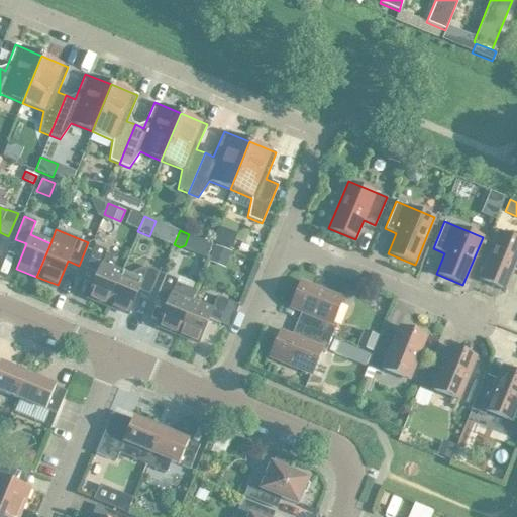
[(513,270),(516,272),(516,239),(498,231),(479,279),(505,290),(513,270)]
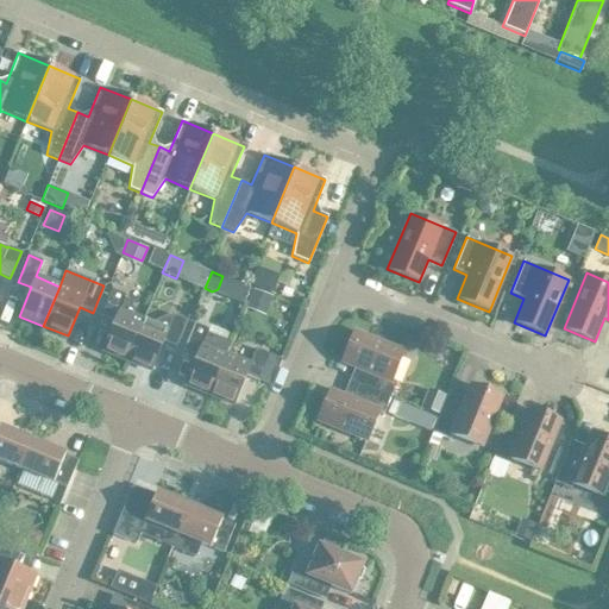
[(126,360),(142,320),(130,315),(132,311),(129,301),(123,299),(125,295),(111,289),(100,315),(113,321),(101,350),(126,360)]
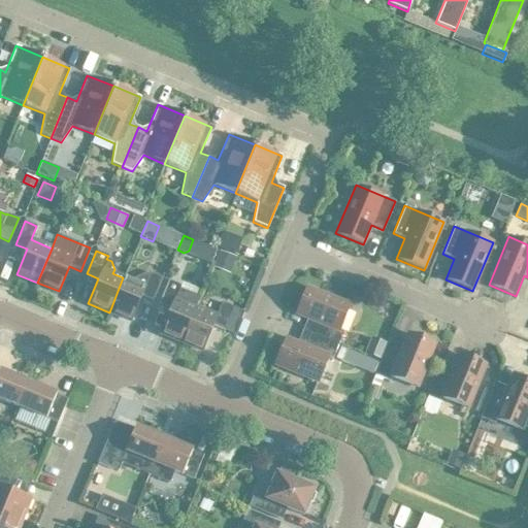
[(219,251),(213,263),(231,270),(235,258),(219,251)]
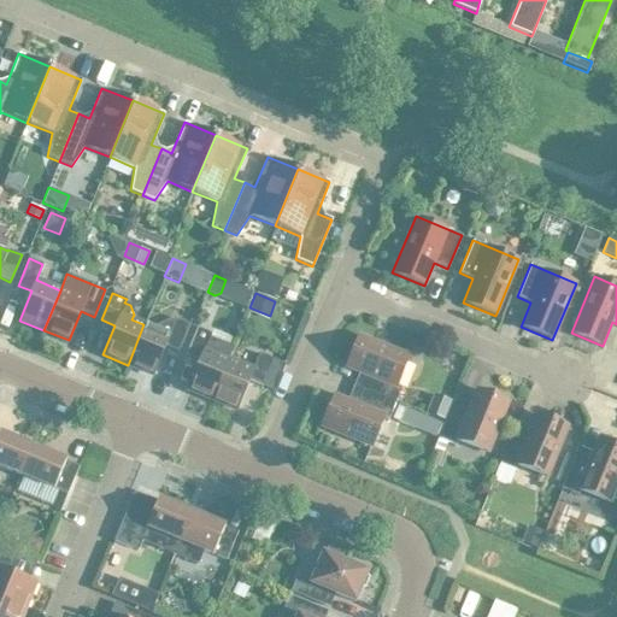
[(144,324),(128,365),(152,375),(164,346),(177,352),(189,324),(171,317),(154,327),(153,329),(144,324)]
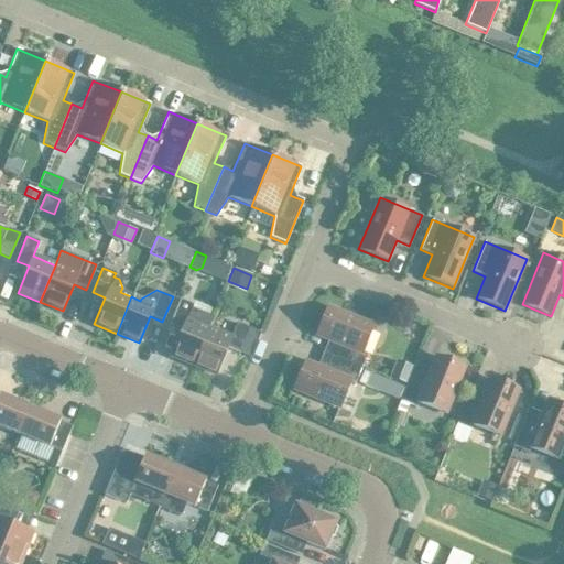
[(193,366),(208,328),(213,317),(191,308),(193,305),(180,300),(170,324),(182,329),(171,356),(193,366)]
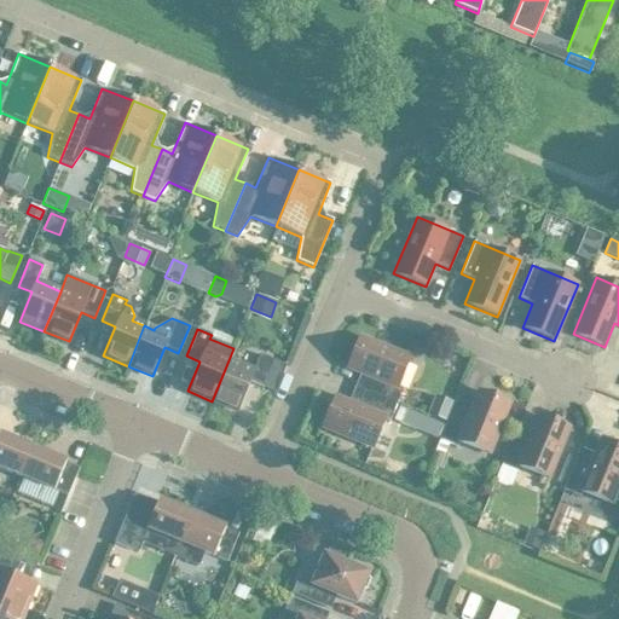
[(354,388),(395,404),(401,388),(397,386),(409,358),(362,339),(350,369),(360,372),(354,388)]
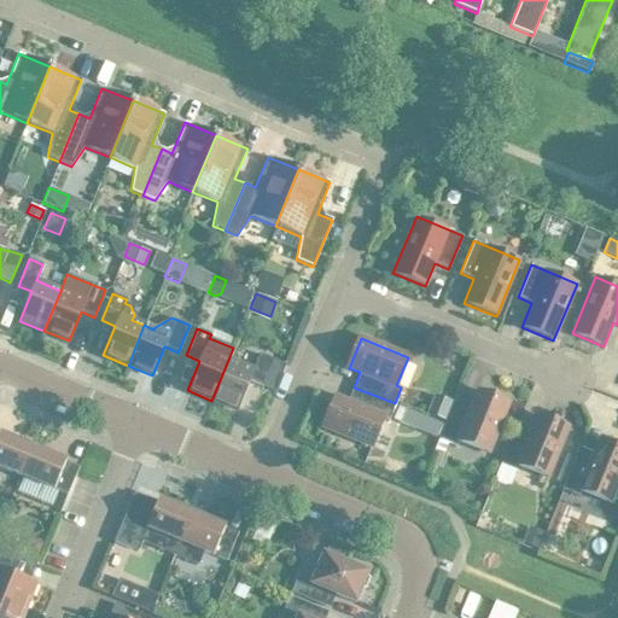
[(252,371),(228,360),(211,401),(237,410),(249,382),(262,386),(273,360),(260,354),(252,371)]
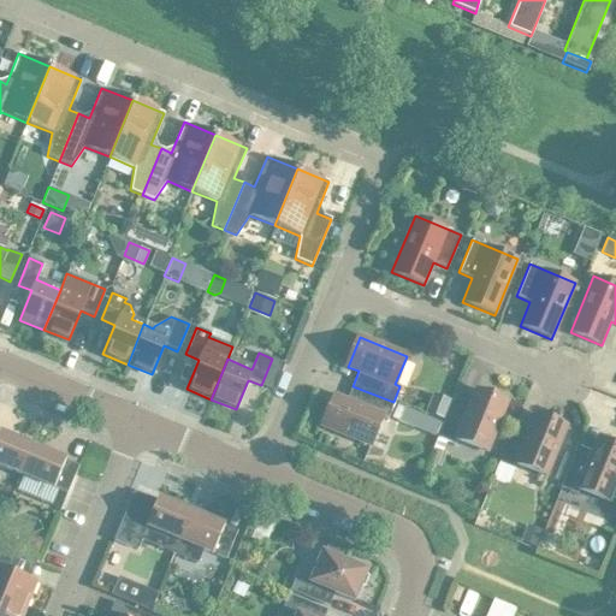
[(388,419),(394,402),(353,386),(347,401),(336,397),(325,427),(371,445),(383,416),(388,419)]
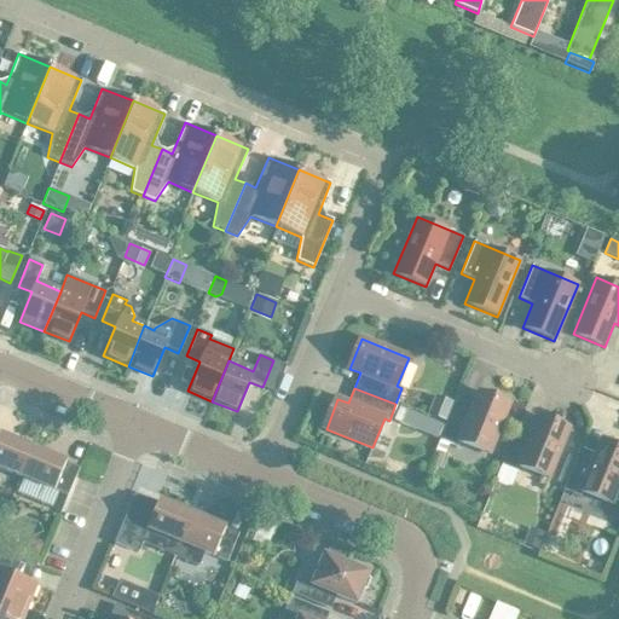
[(434,395),(427,414),(444,421),(452,403),(434,395)]
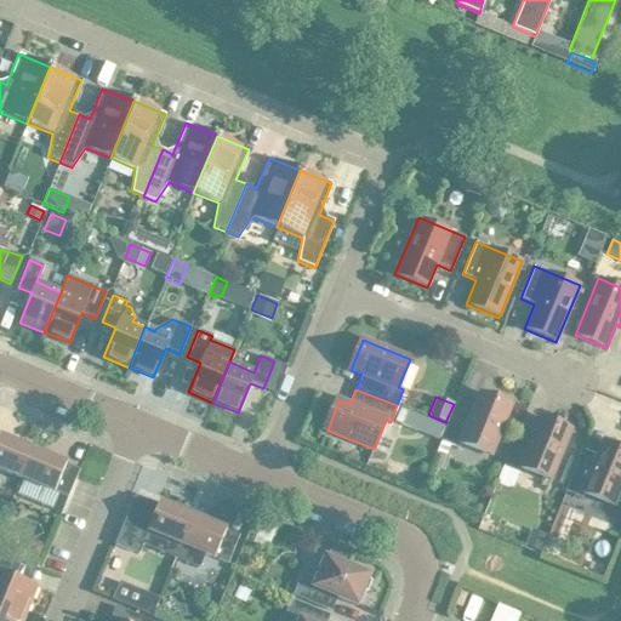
[(440,440),(459,448),(462,449),(463,444),(490,455),(508,409),(478,397),(474,406),(457,399),(440,440)]
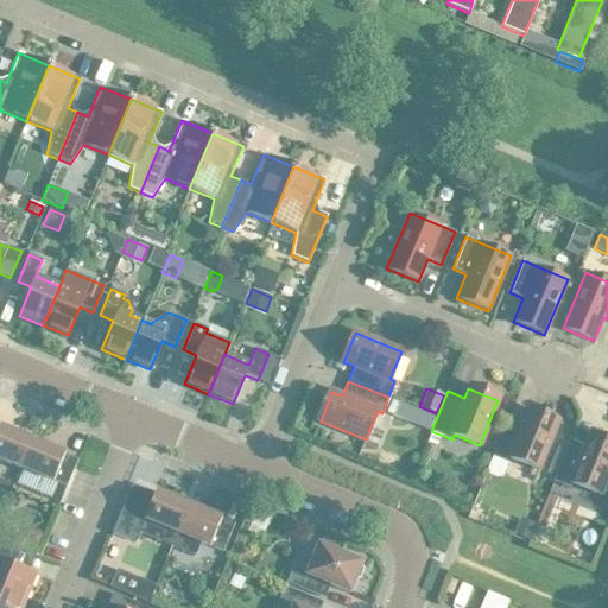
[(399,403),(393,416),(406,422),(412,407),(399,403)]
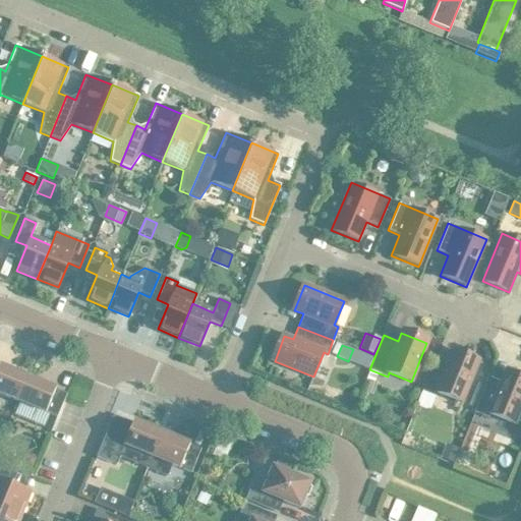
[(421,391),(435,396),(438,397),(439,393),(461,402),(476,363),(452,353),(448,361),(436,356),(421,391)]
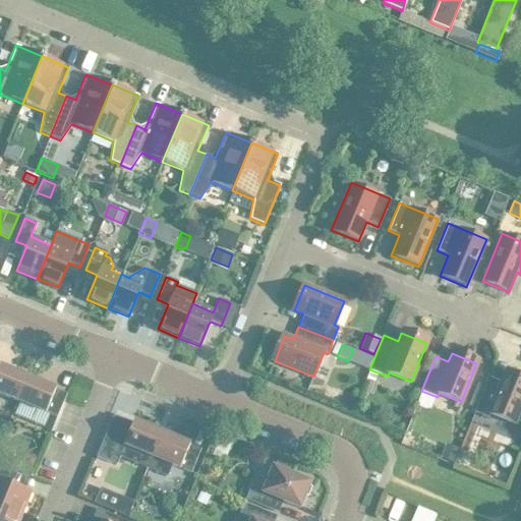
[(0,394),(16,401),(26,377),(0,365),(0,394)]
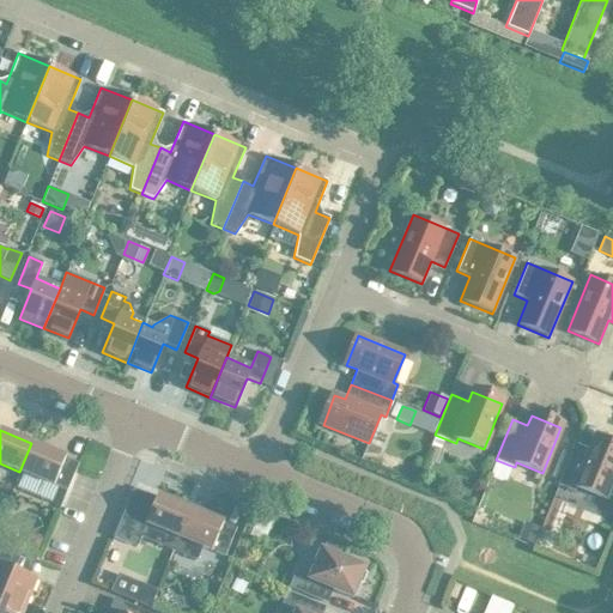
[(558,485),(574,492),(576,493),(578,489),(604,498),(612,475),(612,448),(593,441),(589,450),(575,444),(558,485)]
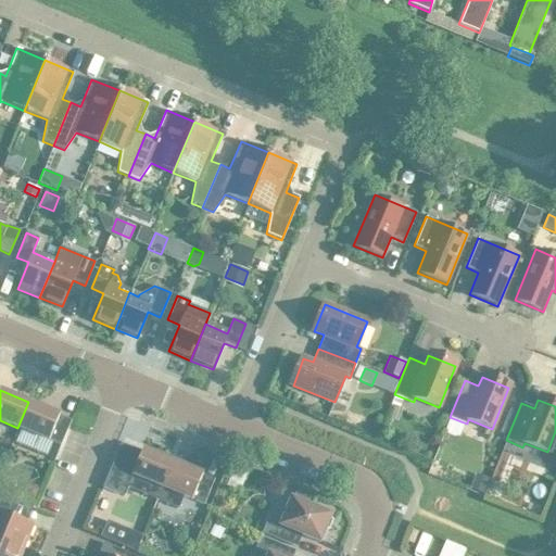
[(28,402),(17,428),(48,441),(60,445),(71,420),(59,415),(28,402)]
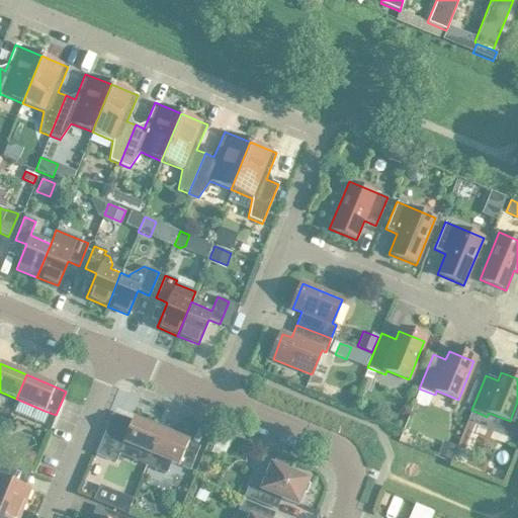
[(146,464),(150,454),(160,430),(132,418),(132,420),(112,412),(95,453),(115,461),(118,453),(146,464)]
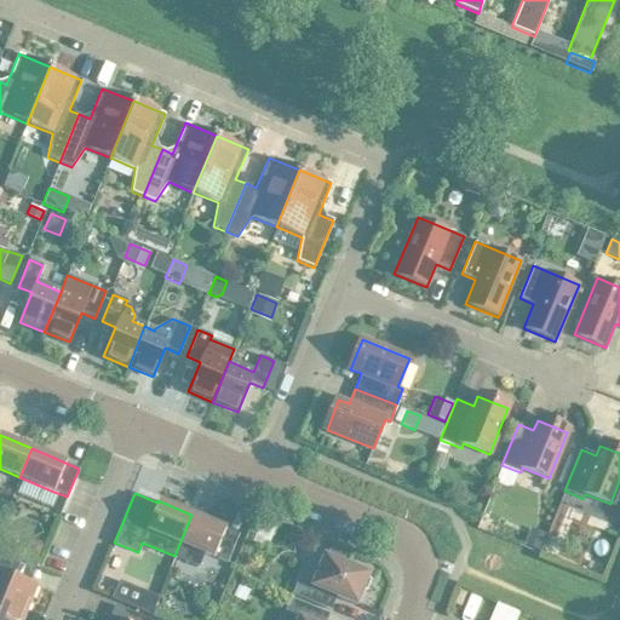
[(191,515),(179,544),(174,556),(199,567),(205,554),(213,557),(227,563),(239,534),(225,529),(225,528),(191,515)]
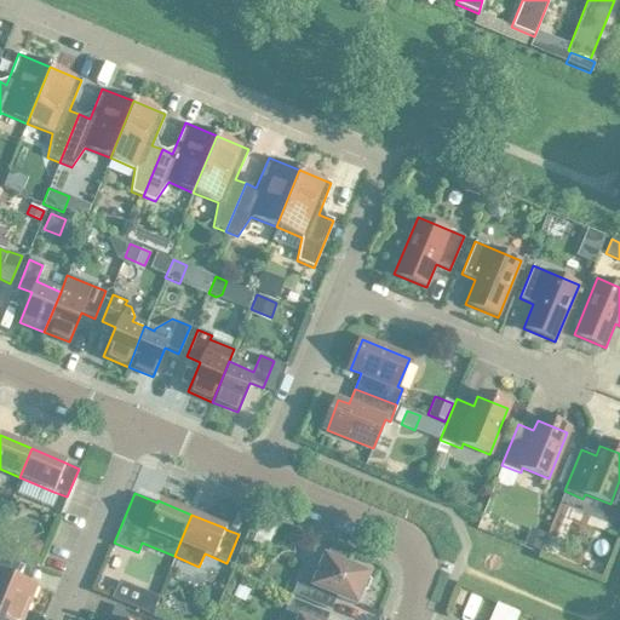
[(522,545),(538,551),(544,535),(529,529),(522,545)]
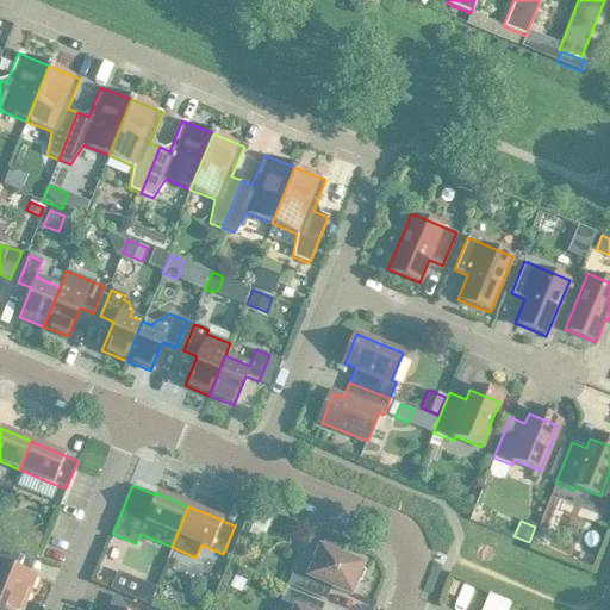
[(0,592),(24,603),(35,577),(30,574),(39,553),(25,547),(23,554),(0,545),(0,592)]
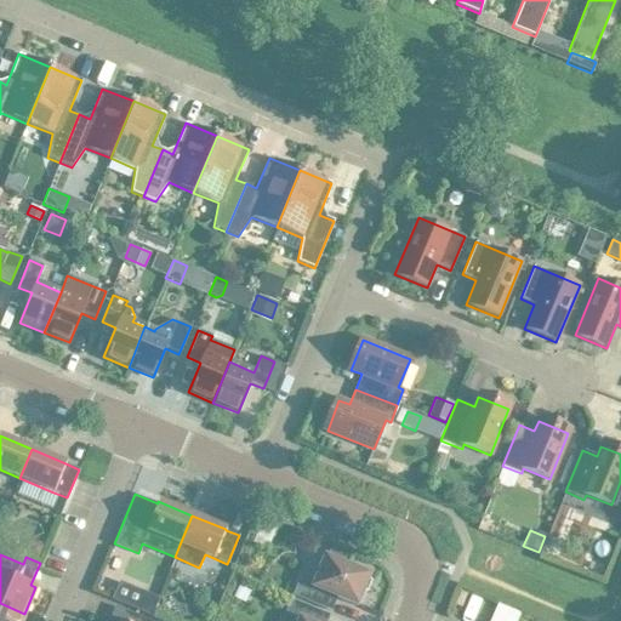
[(292,596),(326,609),(331,596),(357,607),(369,575),(324,557),(317,574),(313,571),(300,577),(292,596)]
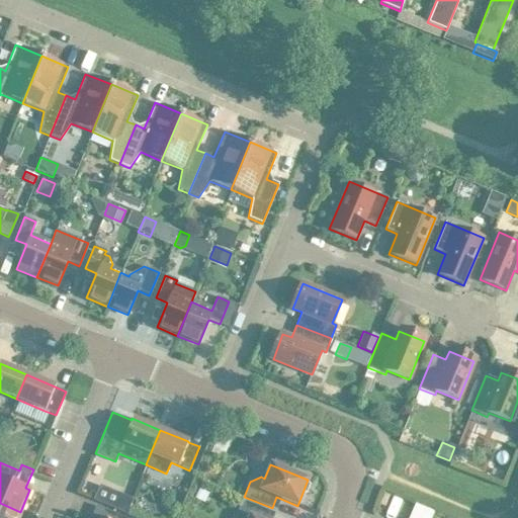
[(198,489),(193,498),(203,503),(208,493),(198,489)]
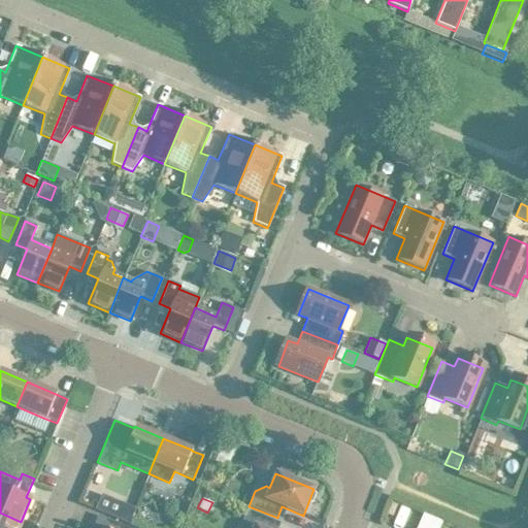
[(126,505),(120,520),(129,524),(135,508),(126,505)]
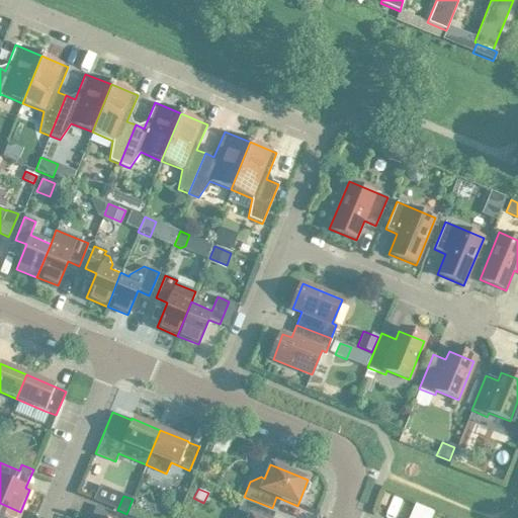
[(267,517),(270,512),(242,500),(234,517),(267,517)]
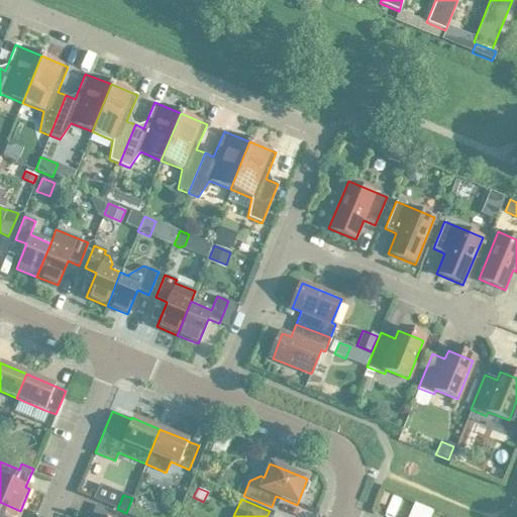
[(0,516),(17,516),(20,511),(0,502),(0,516)]
